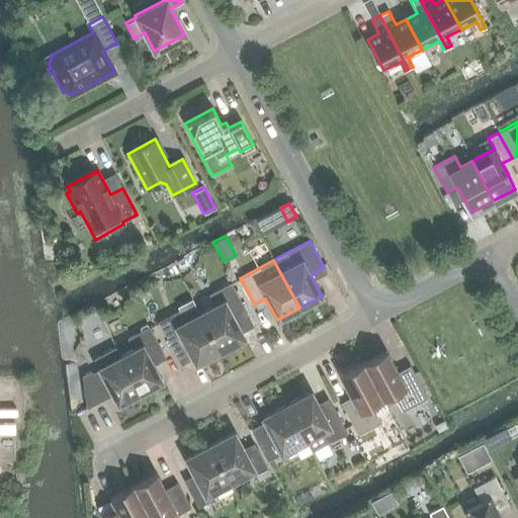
[(214,306),(199,313),(220,350),(244,337),(232,316),(244,310),(230,283),(208,294),(214,306)]
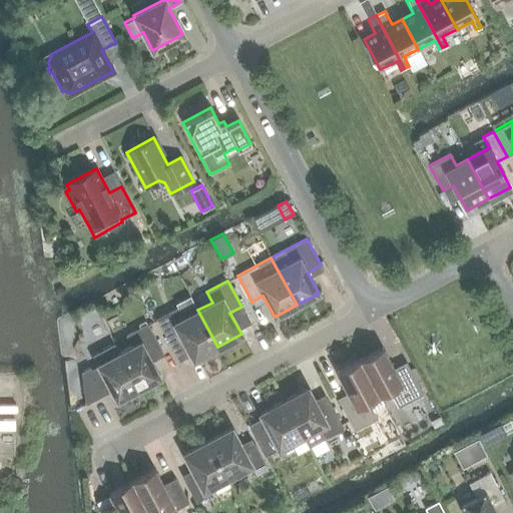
[(193,360),(217,347),(197,310),(182,318),(177,308),(155,319),(170,346),(182,339),(193,360)]
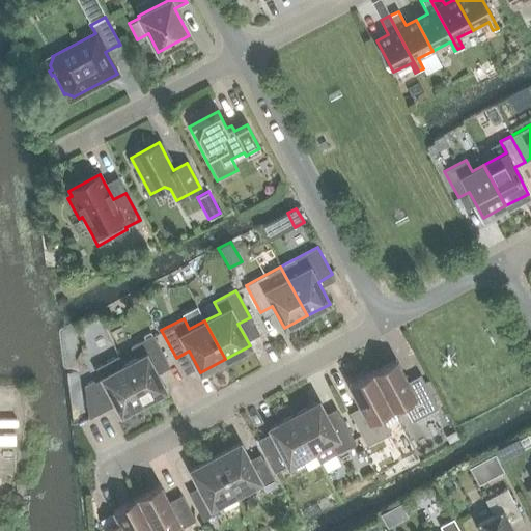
[(136,358),(122,365),(143,402),(166,391),(155,369),(167,362),(151,335),(130,346),(136,358)]
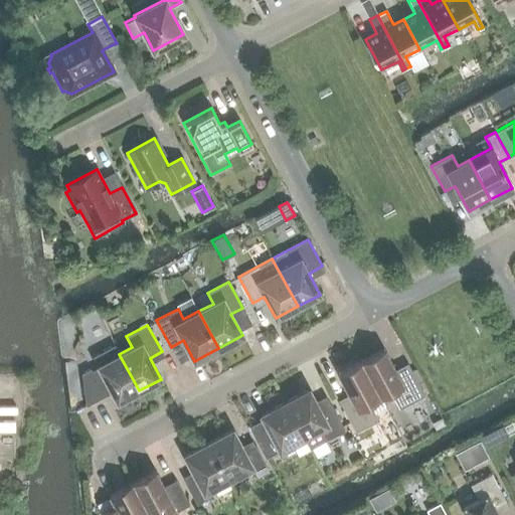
[(90,369),(81,374),(86,406),(105,396),(102,391),(109,387),(117,402),(139,390),(119,354),(115,345),(93,357),(97,365),(98,367),(92,371),(90,369)]
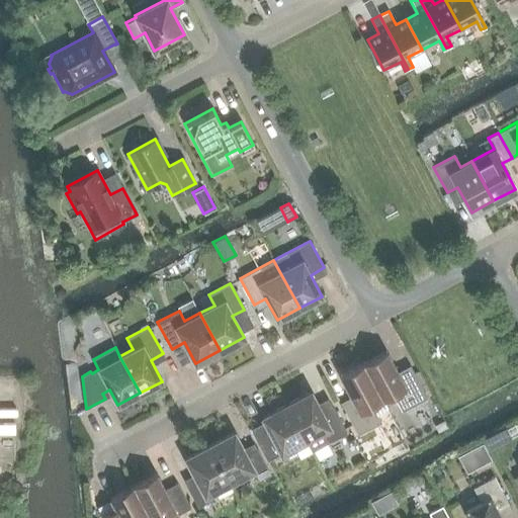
[(385,351),(362,363),(381,400),(393,394),(402,412),(427,398),(414,372),(401,379),(385,351)]
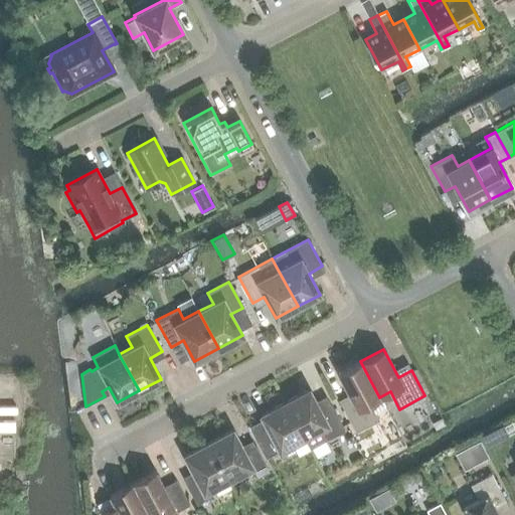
[(375,413),(385,407),(379,397),(360,361),(337,374),(352,401),(342,407),(355,433),(378,419),(375,413)]
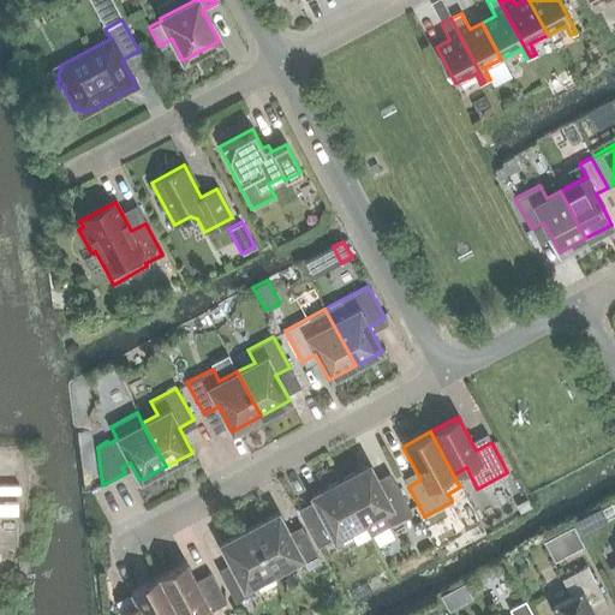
[(368,465),(339,481),(362,523),(363,523),(370,536),(411,514),(395,484),(382,491),(368,465)]
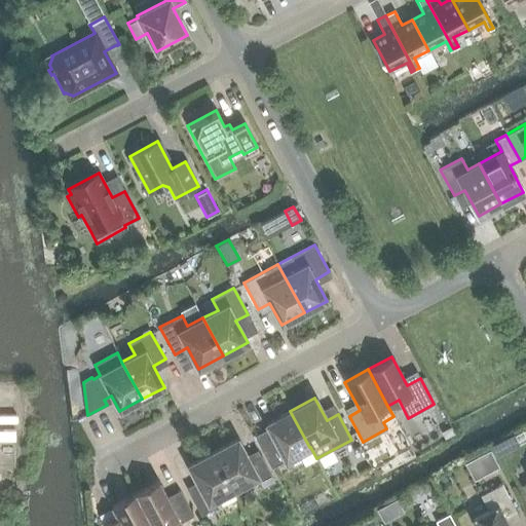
[(271,467),(309,447),(290,411),(266,423),(271,435),(257,442),(271,467)]
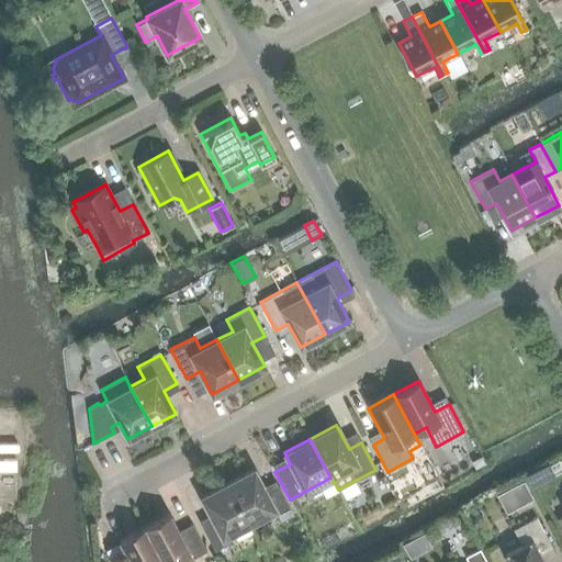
[(481,459),(472,463),(475,470),(484,465),(481,459)]
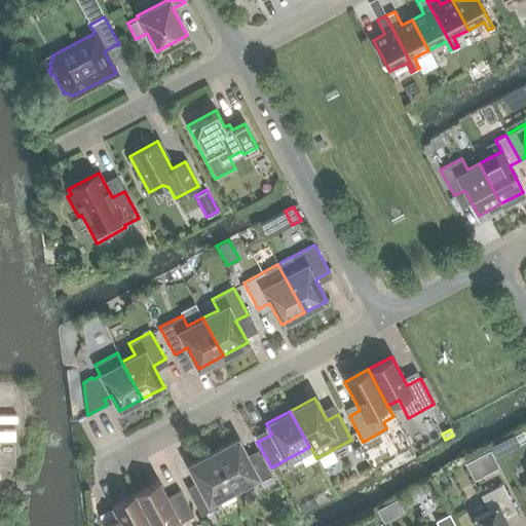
[(237,439),(213,452),(232,490),(257,477),(263,488),(274,482),(259,455),(249,460),(237,439)]
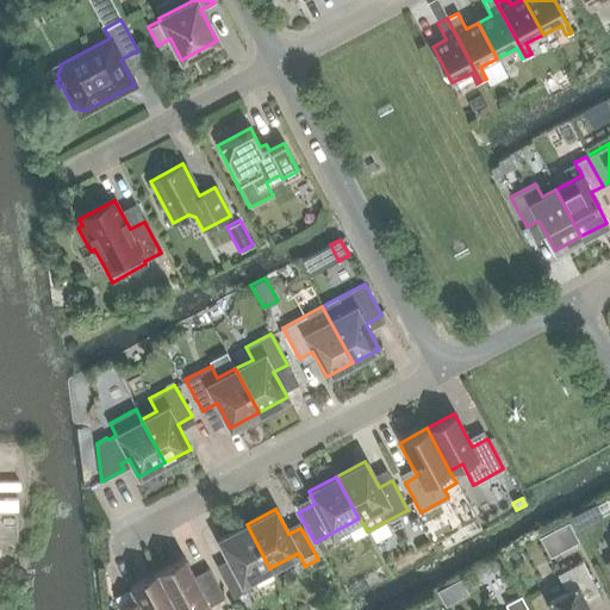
[(585,526),(582,520),(578,512),(570,516),(573,523),(577,529),(585,526)]
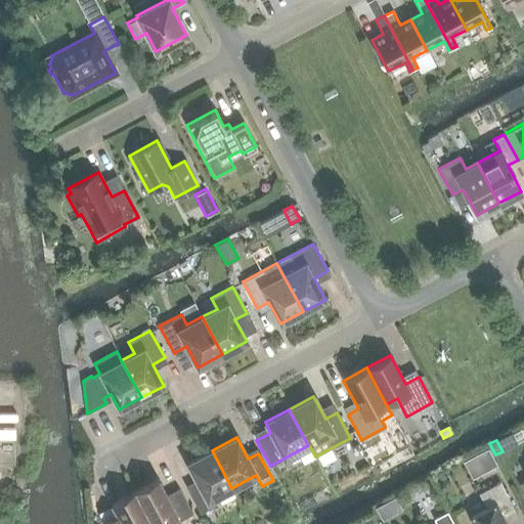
[(495,465),(488,452),(487,448),(477,454),(479,457),(486,471),(495,465)]
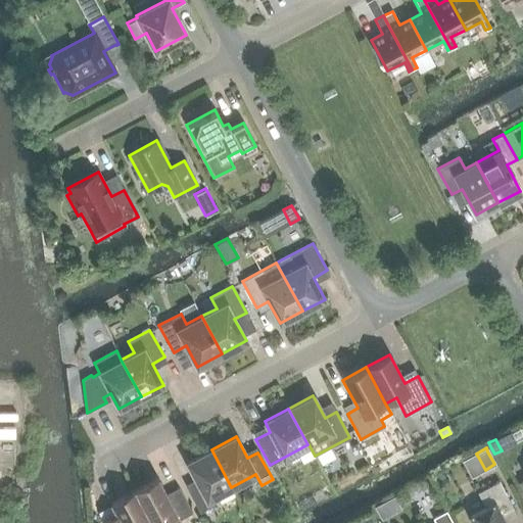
[(187,489),(199,512),(210,507),(207,500),(231,487),(211,449),(187,463),(198,484),(187,489)]
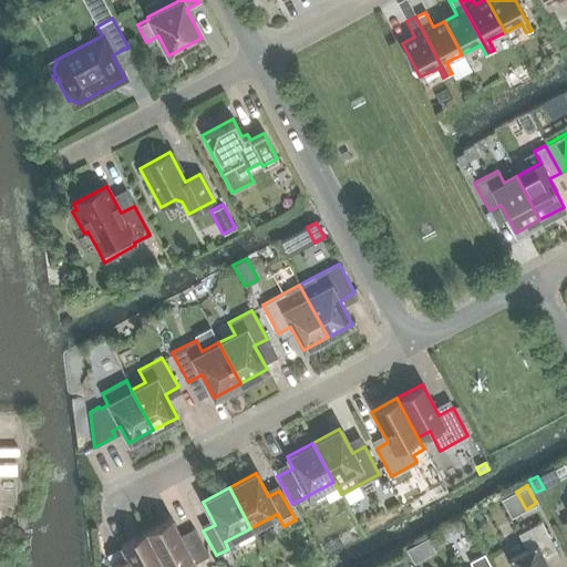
[(171,518),(145,532),(163,566),(196,566),(197,565),(196,560),(207,555),(193,527),(179,535),(171,518)]
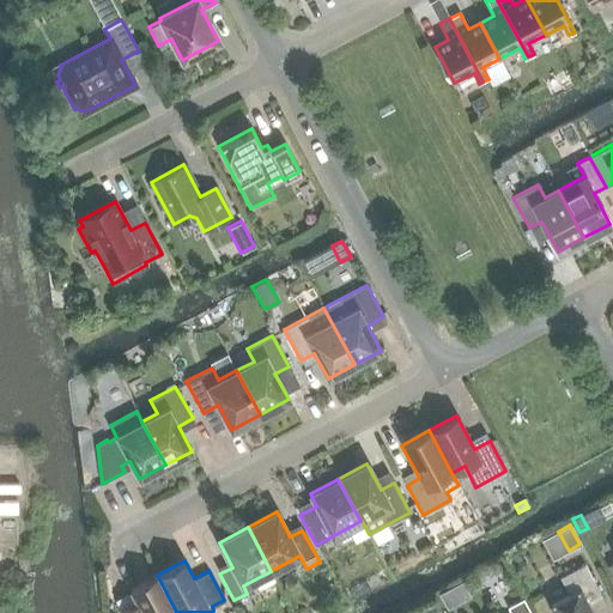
[(569,595),(551,605),(554,612),(590,612),(587,605),(601,598),(605,606),(606,605),(584,564),(559,577),(569,595)]
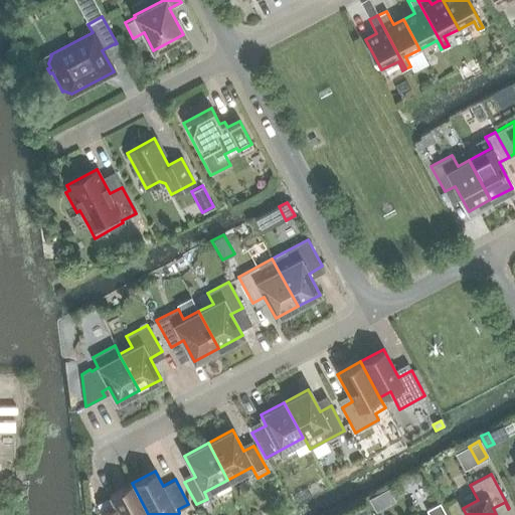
[(148,514),(132,483),(109,496),(114,505),(102,512),(103,514),(148,514)]
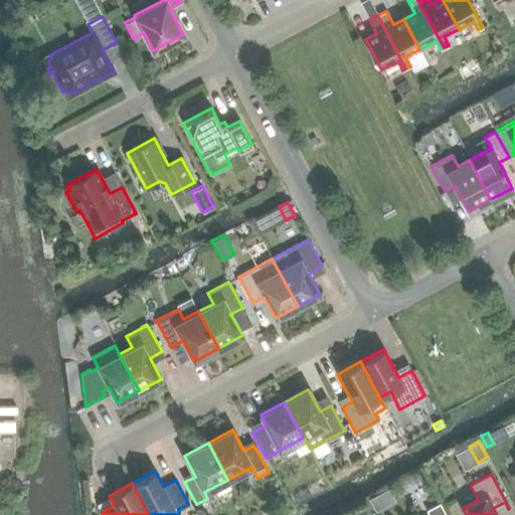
[(377,494),(367,500),(373,511),(383,506),(377,494)]
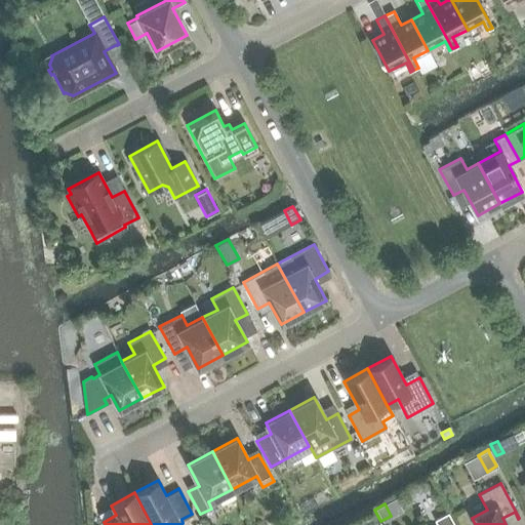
[(436,524),(453,524),(448,513),(434,520),(436,524)]
